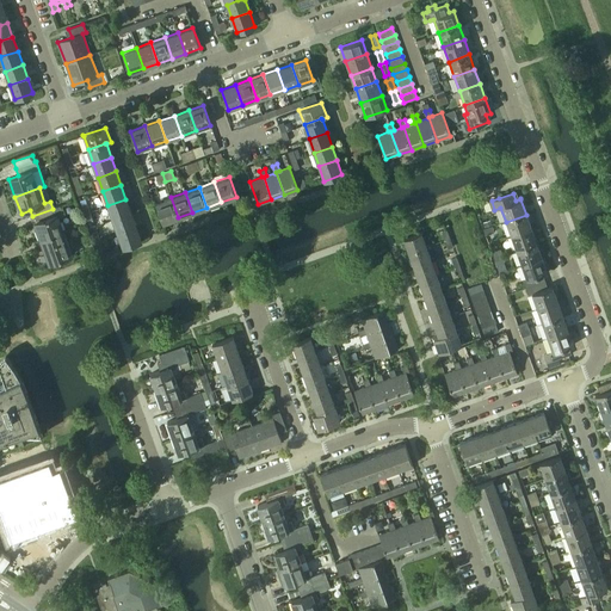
[(155,203),(162,223),(178,217),(171,197),(155,203)]
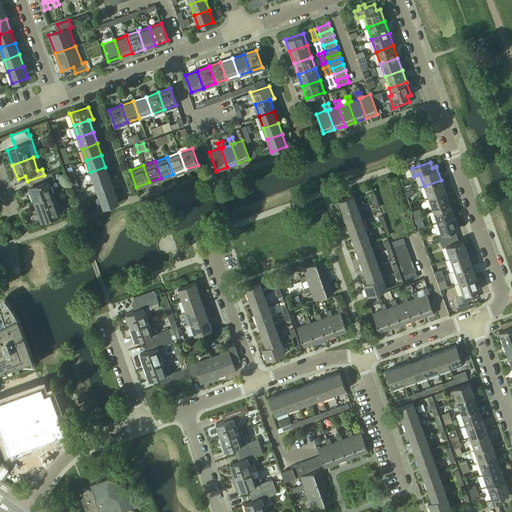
[(95,184),(109,179),(105,167),(90,172),(95,184)]
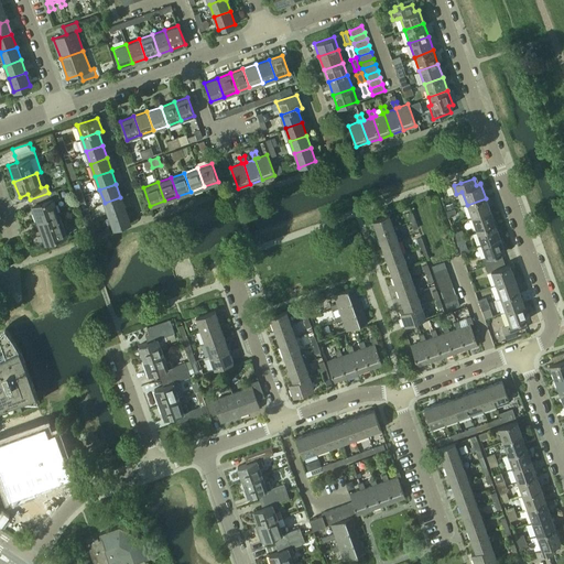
[(55,190),(49,193),(30,199),(38,221),(58,214),(53,199),(57,197),(55,190)]
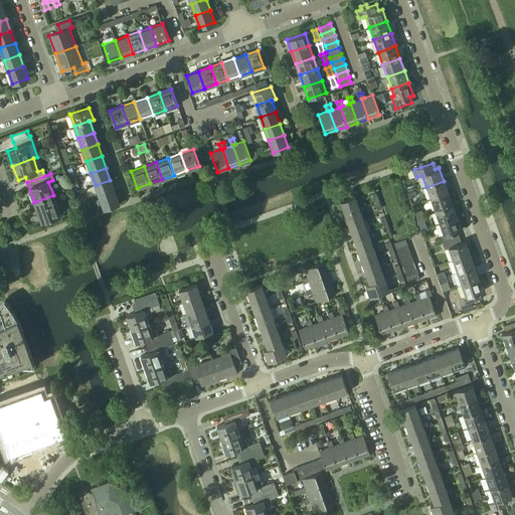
[(100,196),(115,191),(110,180),(96,185),(100,196)]
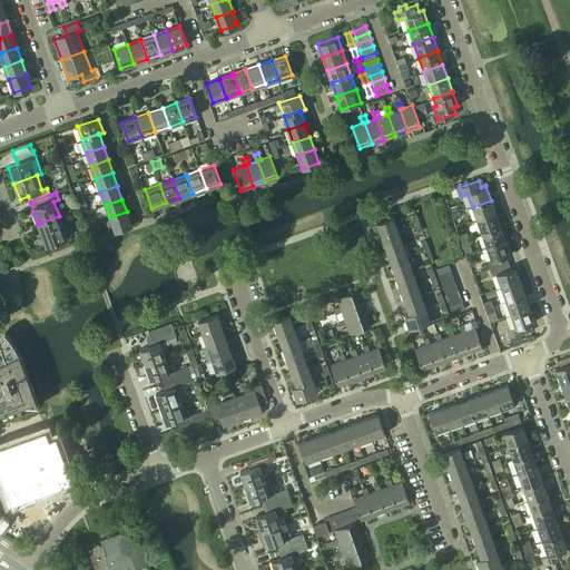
[(477,220),(495,213),(491,200),(472,207),(477,220)]
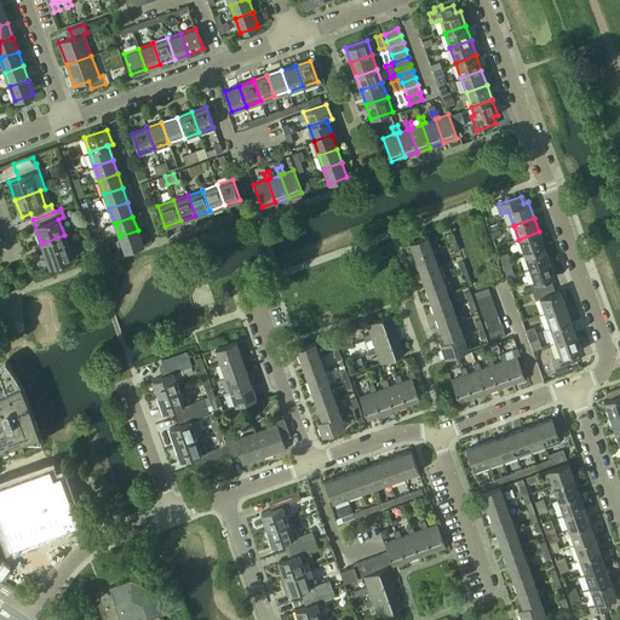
[(492,231),(491,233),(491,234),(499,230),(499,229),(498,223),(489,227),(492,231)]
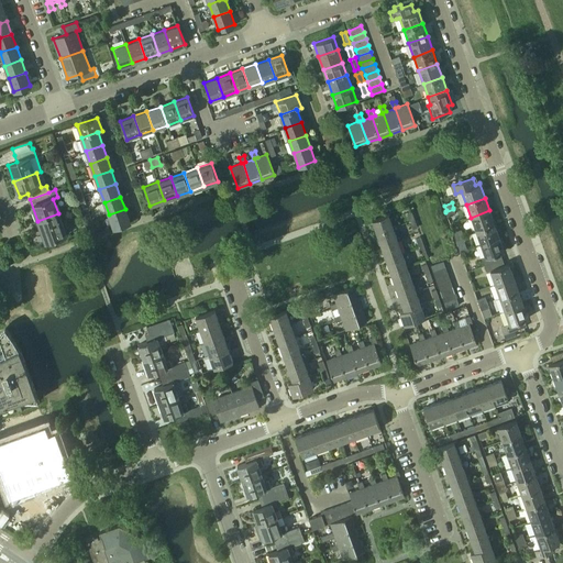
[(125,209),(109,214),(113,229),(130,222),(125,209)]
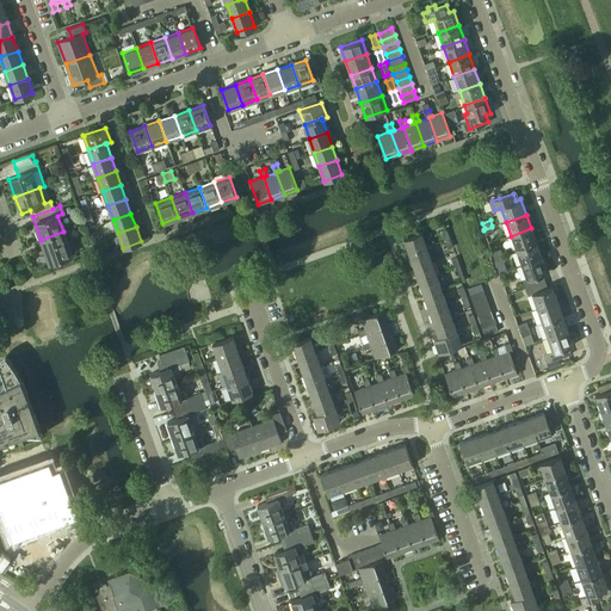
[(516,251),(536,242),(531,228),(511,236),(516,251)]
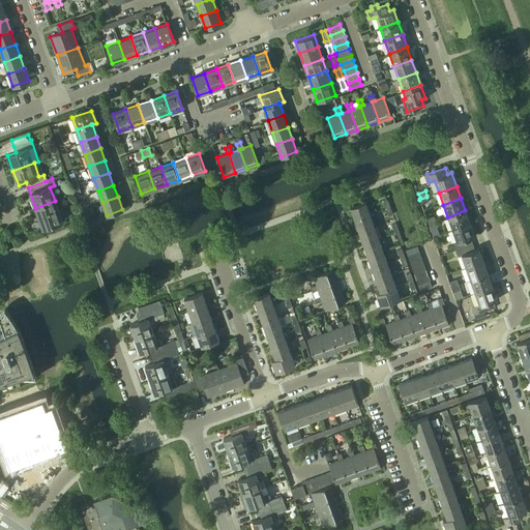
[(42,229),(62,222),(55,201),(35,208),(42,229)]
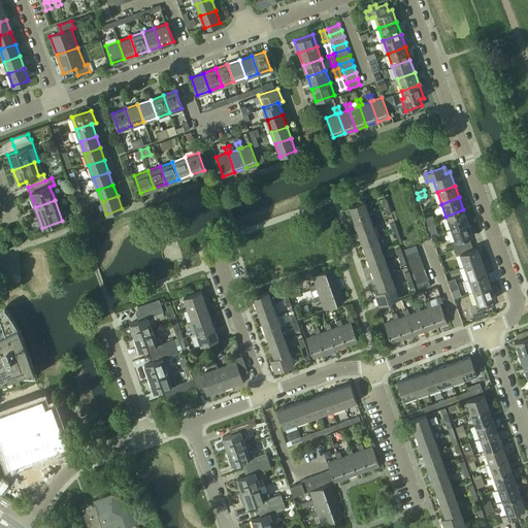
[(353,219),(368,213),(364,200),(349,206),(353,219)]
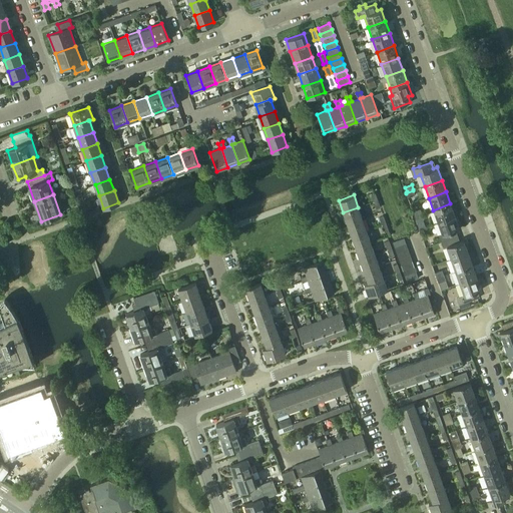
[(438,222),(455,216),(450,203),(433,210),(438,222)]
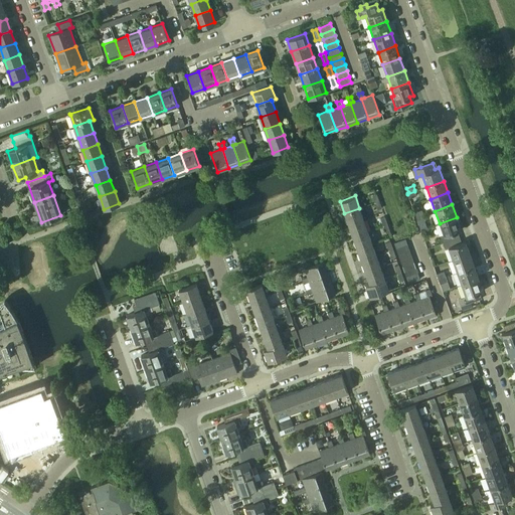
[(359,208),(344,213),(349,225),(364,219),(359,208)]
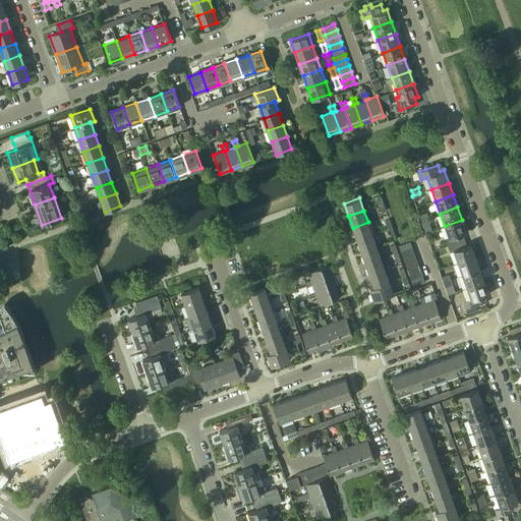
[(448,245),(465,239),(463,234),(466,232),(462,220),(445,226),(449,238),(446,239),(448,245)]
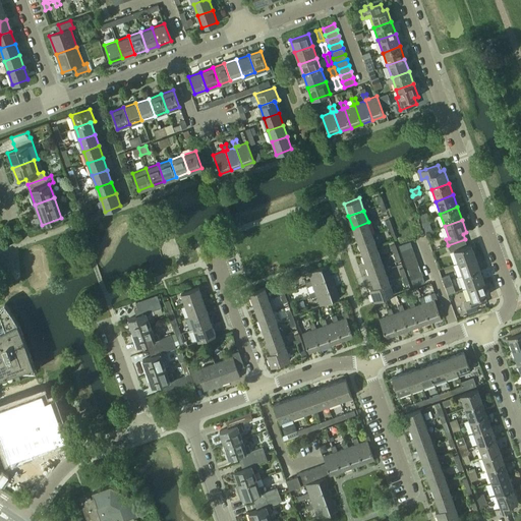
[(368,222),(353,228),(357,239),(372,234),(368,222)]
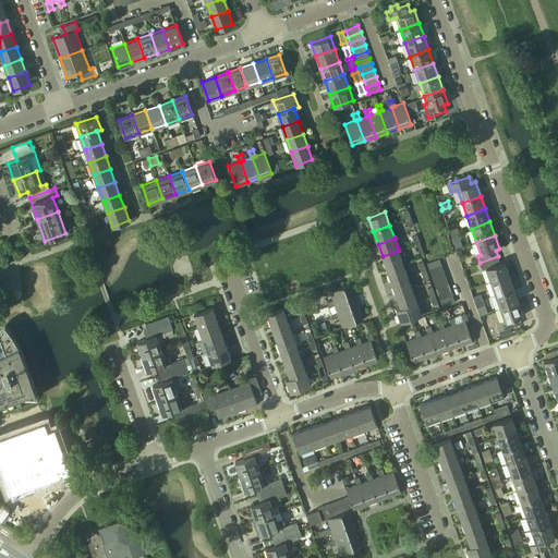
[(399,251),(383,256),(387,269),(403,264),(399,251)]
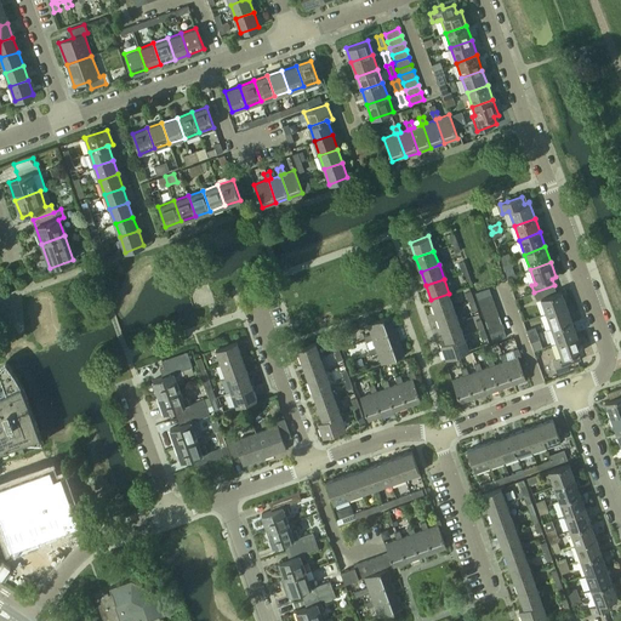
[(554,285),(534,292),(536,300),(540,298),(546,313),(567,306),(560,290),(557,292),(554,285)]
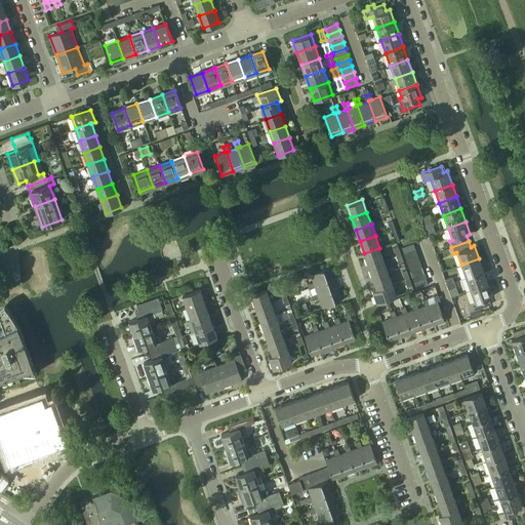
[(413,243),(402,247),(404,253),(415,249),(413,243)]
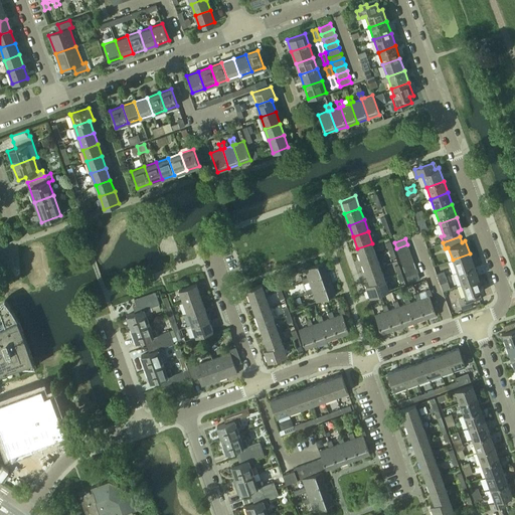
[(372,243),(357,248),(361,261),(376,254),(372,243)]
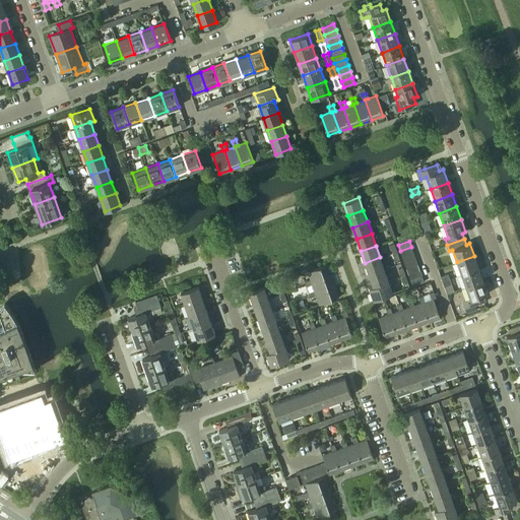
[(411,247),(400,251),(402,257),(413,253),(411,247)]
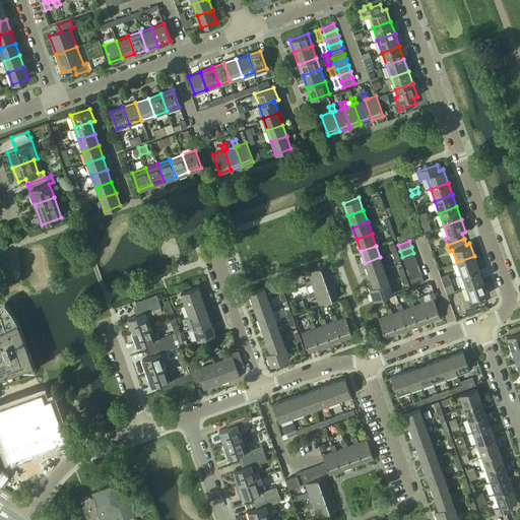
[(413,253),(402,257),(404,263),(415,259),(413,253)]
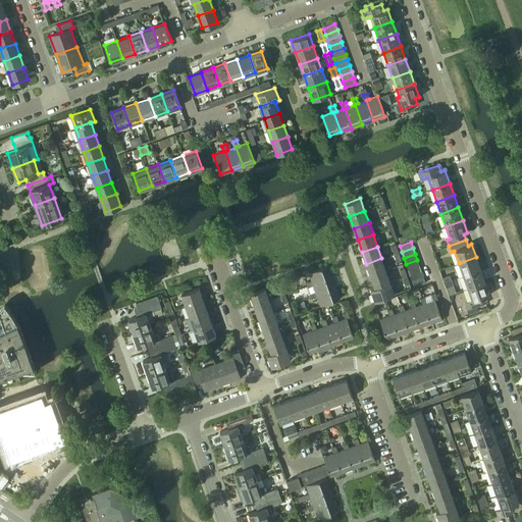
[(463,275),(480,269),(476,257),(459,263),(463,275)]
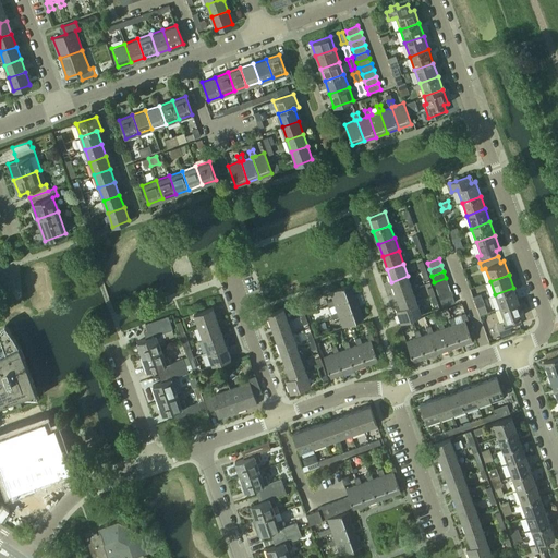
[(396,294),(412,289),(408,276),(391,282),(396,294)]
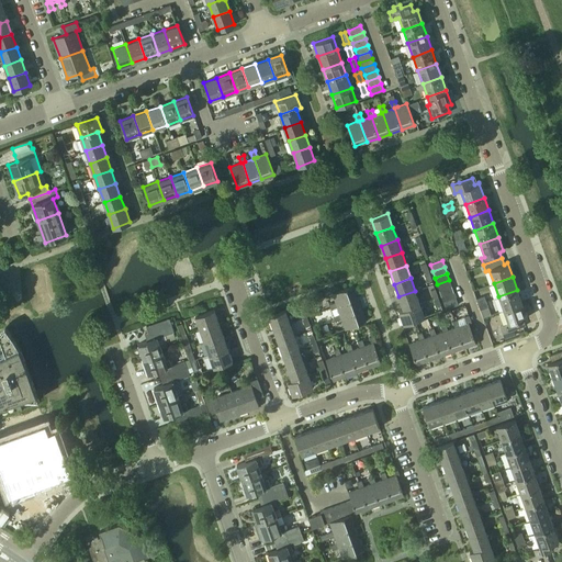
[(449,280),(437,284),(439,291),(451,285),(449,280)]
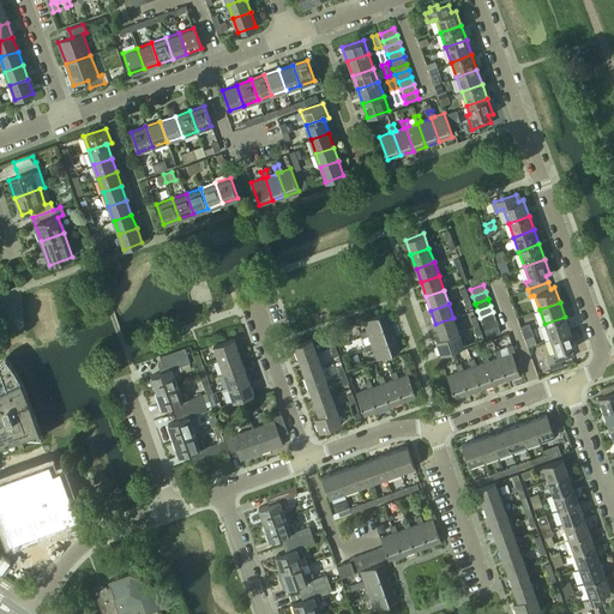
[(367,333),(390,325),(385,312),(363,320),(362,317),(355,320),(356,325),(363,323),(366,330),(367,333)]
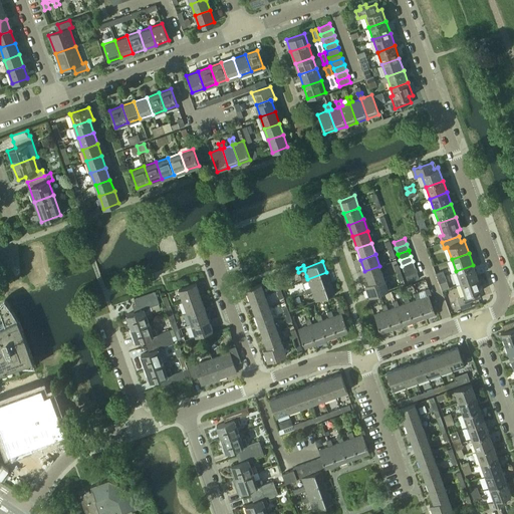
[(413,261),(402,266),(404,271),(415,267),(413,261)]
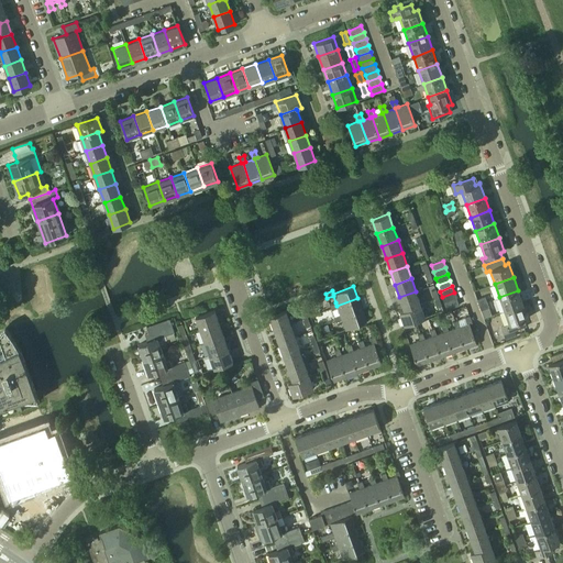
[(504,311),(523,304),(518,290),(499,297),(504,311)]
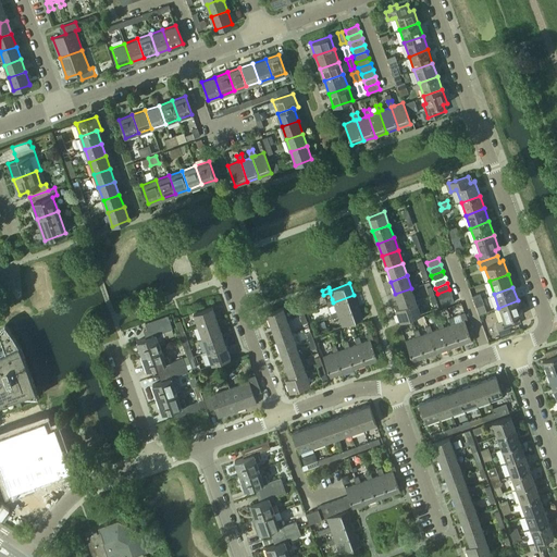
[(411,288),(395,294),(399,307),(416,301),(411,288)]
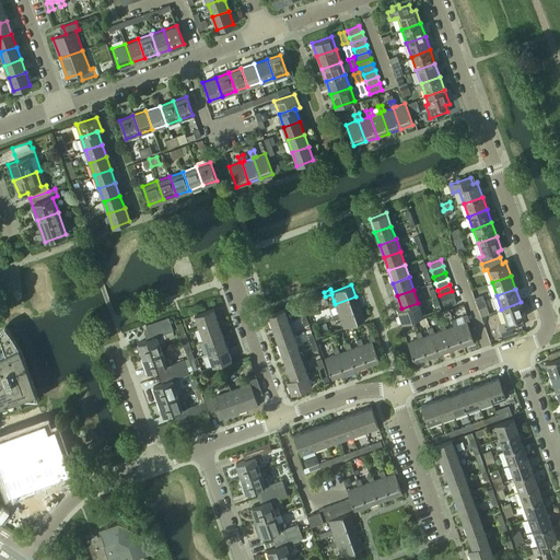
[(452,291),(440,295),(442,302),(454,298),(452,291)]
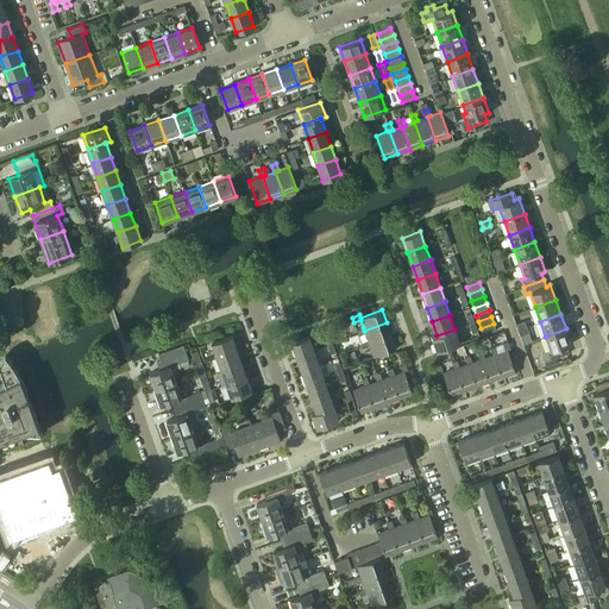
[(364,331),(363,327),(357,330),(358,336),(365,333),(368,340),(369,344),(391,336),(387,322),(364,331)]
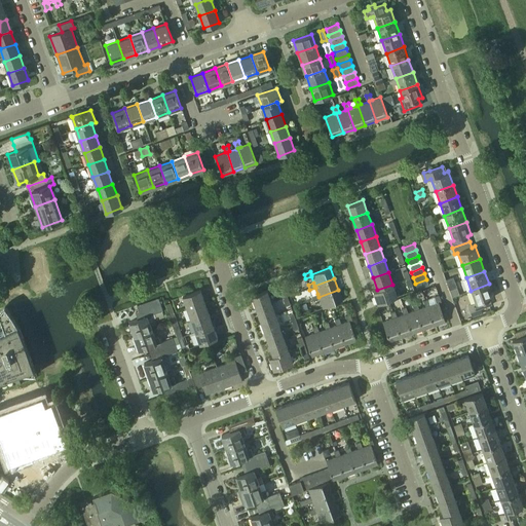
[(417,290),(428,286),(426,279),(415,284),(417,290)]
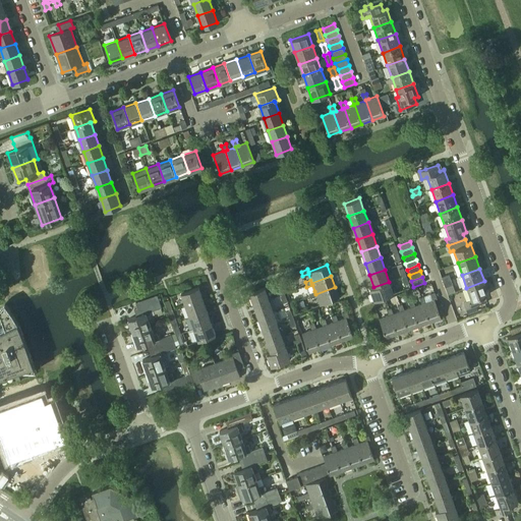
[(484,281),(466,288),(471,300),(468,301),(470,308),(476,305),(487,302),(484,296),(488,294),(484,281)]
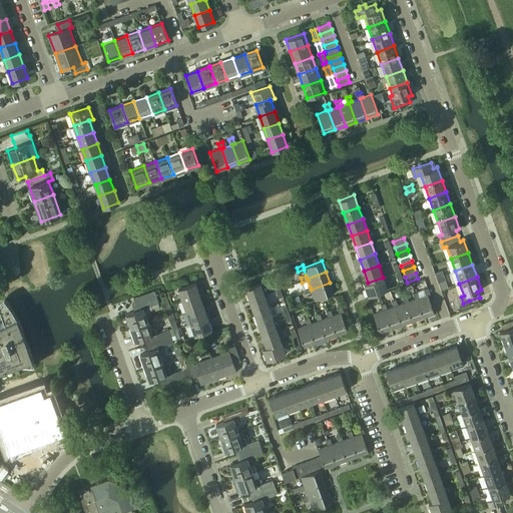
[(369,296),(388,290),(383,278),(368,283),(364,284),(369,296)]
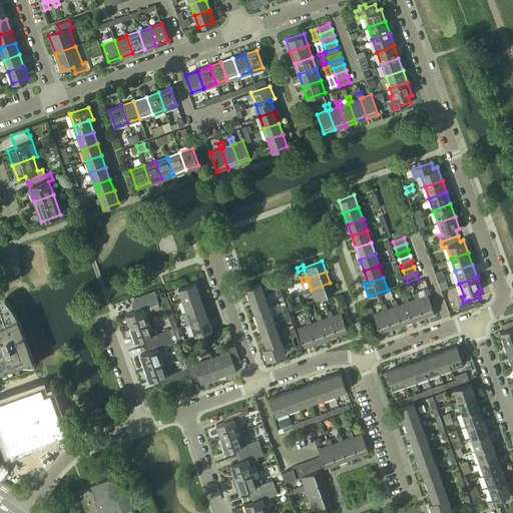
[(181,301),(199,295),(195,283),(177,289),(181,301)]
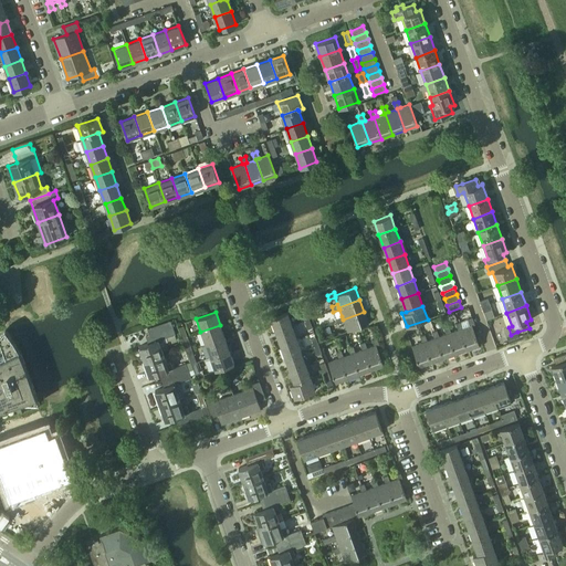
[(287,312),(271,317),(275,331),(292,325),(287,312)]
